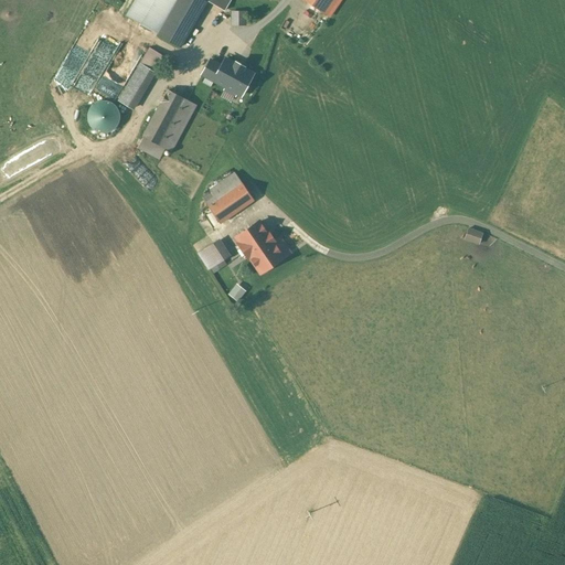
[(141,24),(156,0),(135,0),(127,16),(141,24)]
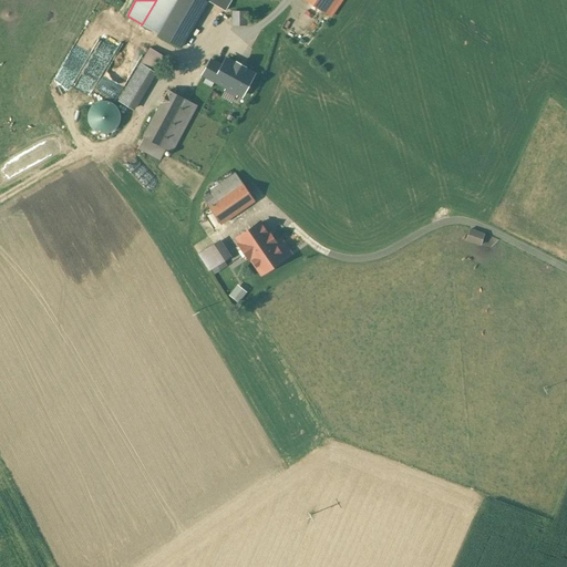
[(156,0),(142,24),(158,34),(177,0),(156,0)]
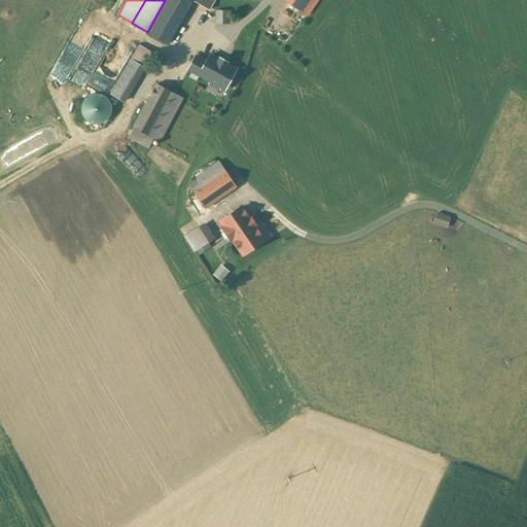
[(165,0),(147,32),(168,44),(194,0),(165,0)]
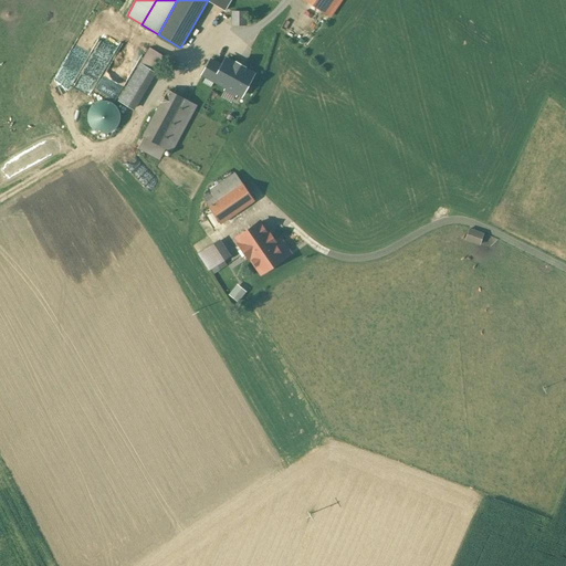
[(231,0),(230,0),(208,0),(226,10),(231,0)]
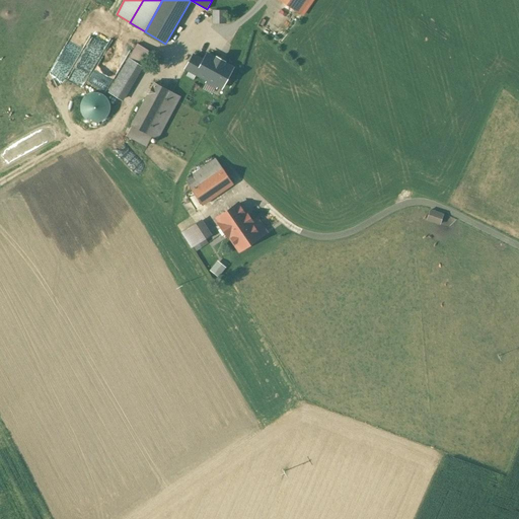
[(279,0),(296,11),(302,15),(311,0),(279,0)]
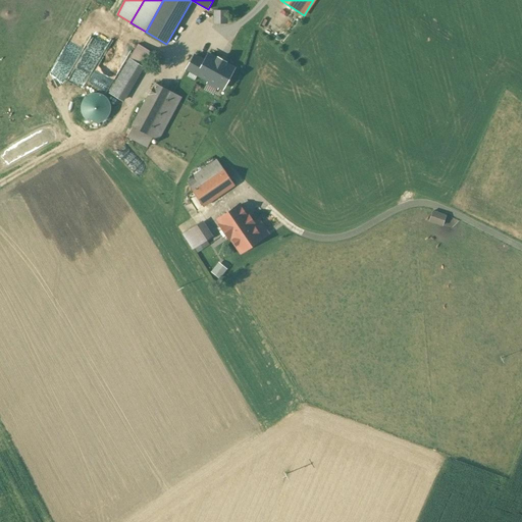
[(213,22),(227,22),(227,9),(213,9),(213,22)]
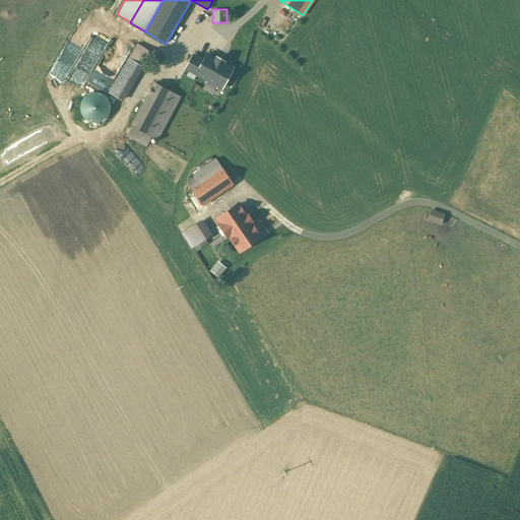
[(217,85),(222,87),(233,68),(224,63),(224,62),(217,58),(216,59),(207,54),(203,61),(193,56),(186,68),(208,80),(207,82),(216,87),(217,85)]
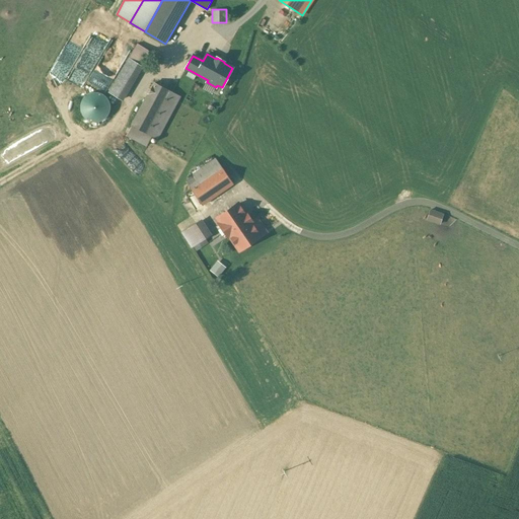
[(129,58),(108,92),(123,100),(143,66),(129,58)]
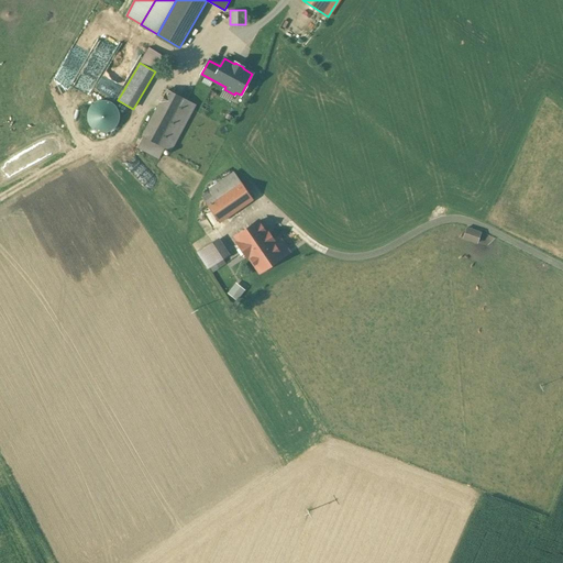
[(167,90),(143,136),(165,147),(170,151),(195,105),(167,90)]
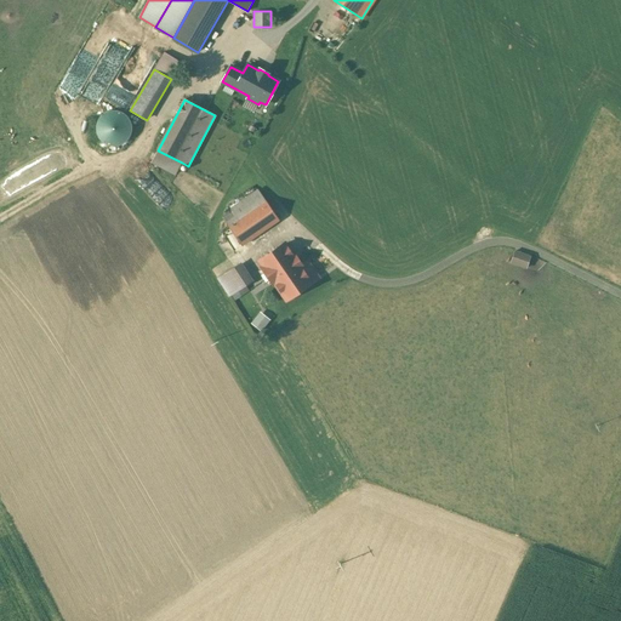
[(97,135),(101,140),(106,143),(110,146),(118,146),(123,143),(127,140),(131,134),(132,127),(131,121),(127,117),(123,112),(117,110),(109,110),(104,113),(100,118),(97,123),(96,129),(97,135)]
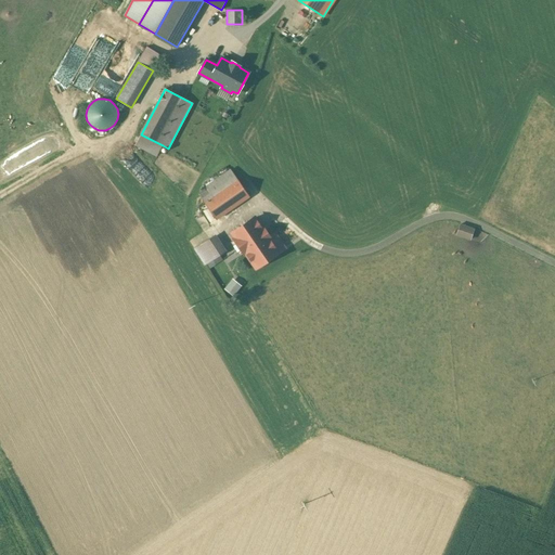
[(163,145),(141,134),(136,144),(157,155),(163,145)]
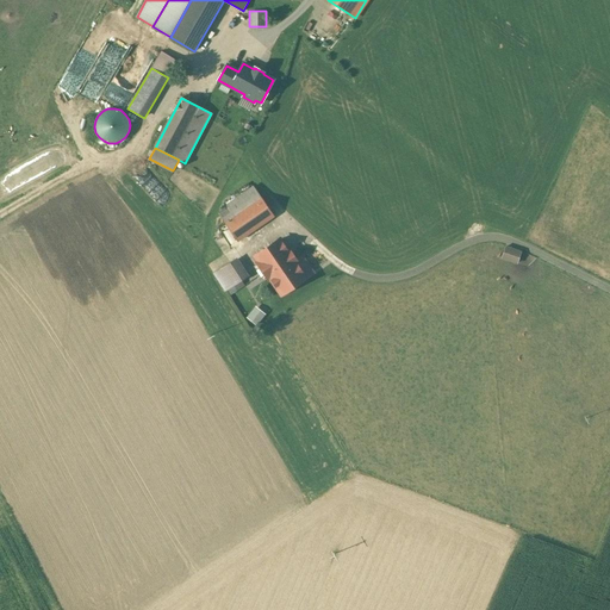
[(253,186),(226,205),(229,210),(219,216),(224,222),(261,198),(253,186)]
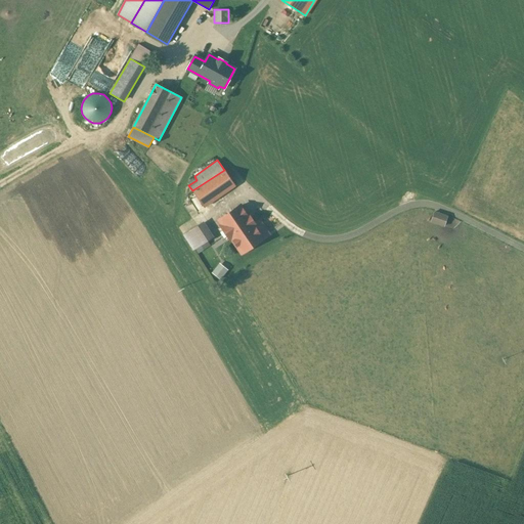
[(192,190),(192,191),(204,207),(234,185),(224,170),(192,190)]
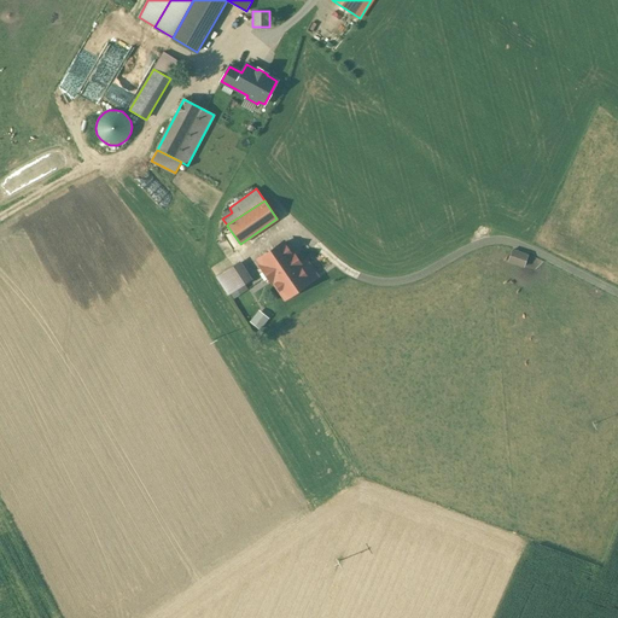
[(292,257),(283,243),(258,260),(285,298),(309,281),(309,280),(298,264),(298,263),(299,263),(295,256),(292,257)]
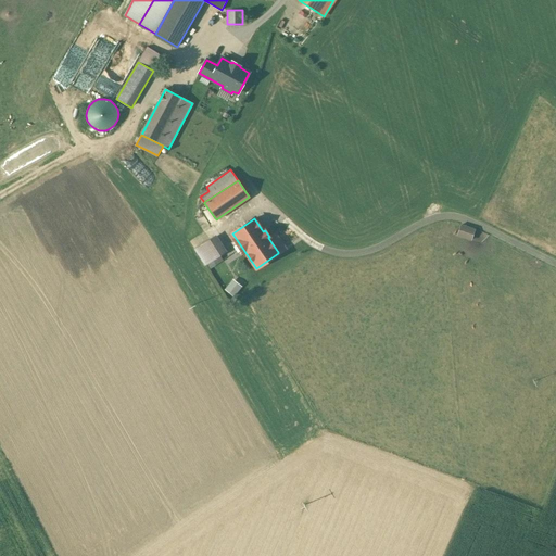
[(474,230),(460,225),(456,235),(470,240),(474,230)]
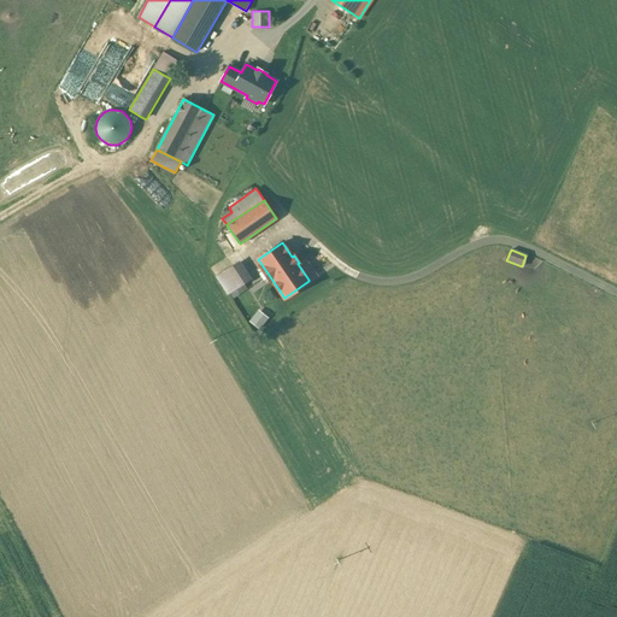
[(317,275),(305,258),(298,264),(309,280),(317,275)]
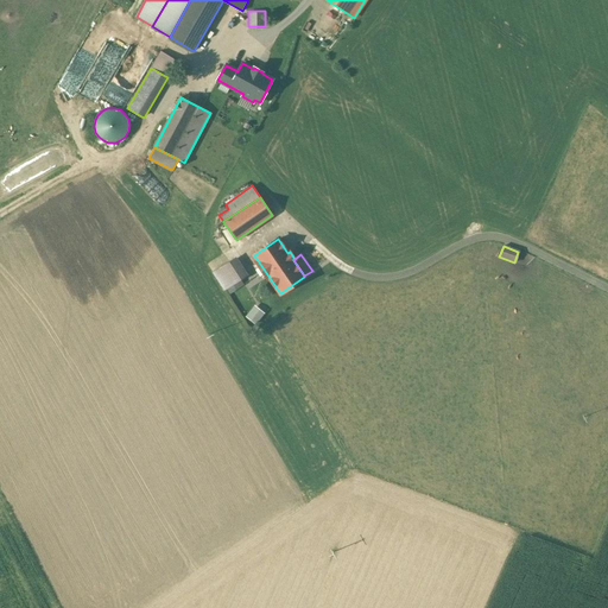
[(229,261),(213,272),(225,290),(232,285),(240,279),(241,279),(229,261)]
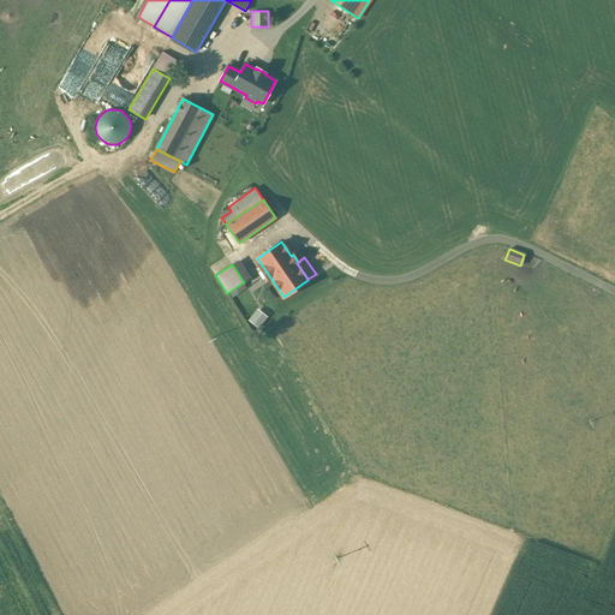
[(243,282),(234,288),(238,293),(246,287),(243,282)]
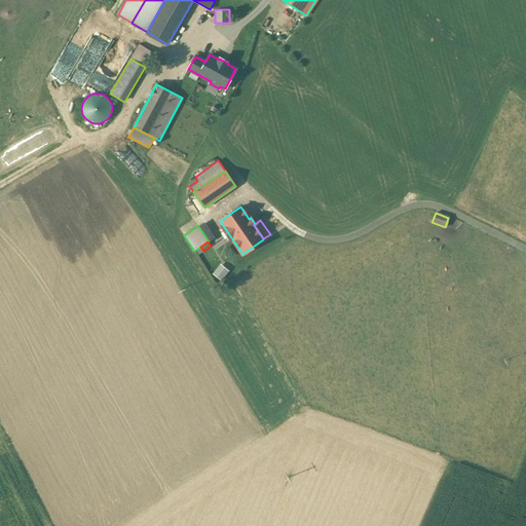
[(212,273),(220,280),(228,270),(220,263),(212,273)]
